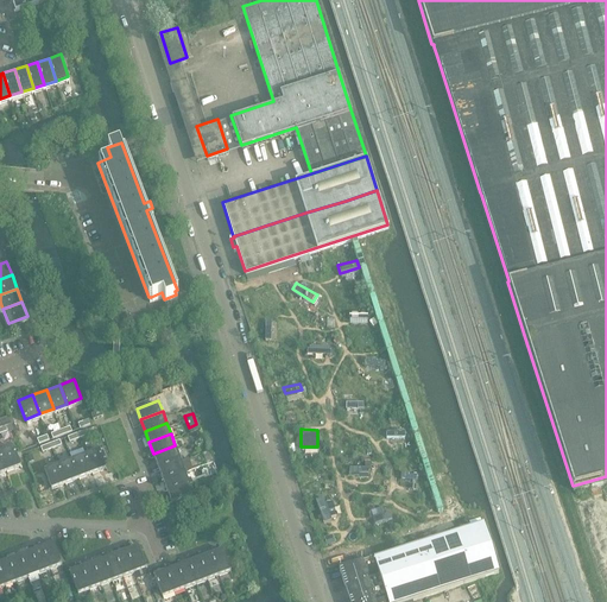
[(12,443),(0,448),(0,451),(6,467),(20,462),(12,443)]
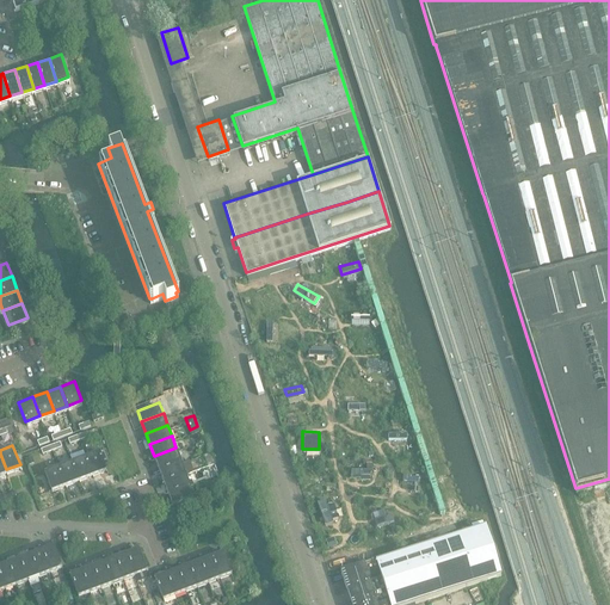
[(98,446),(85,452),(92,471),(105,465),(98,446)]
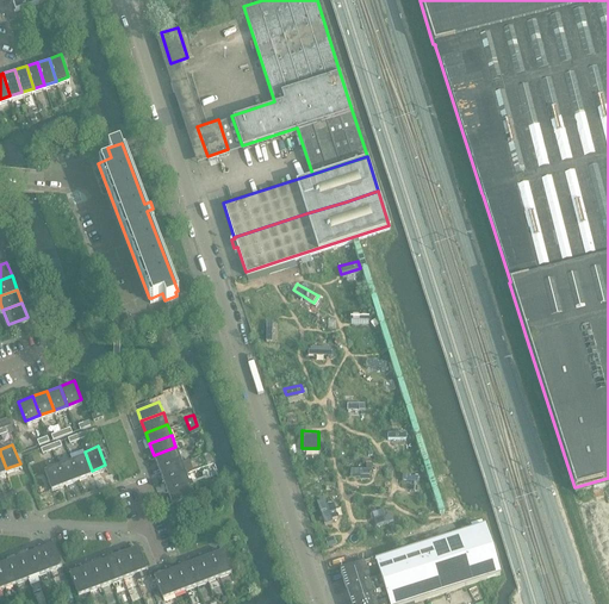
[(154,455),(159,466),(180,458),(175,447),(154,455)]
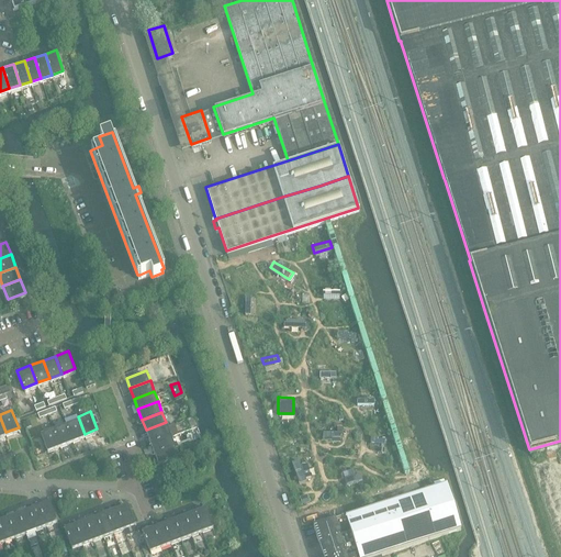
[(78,416),(65,421),(71,438),(85,434),(78,416)]
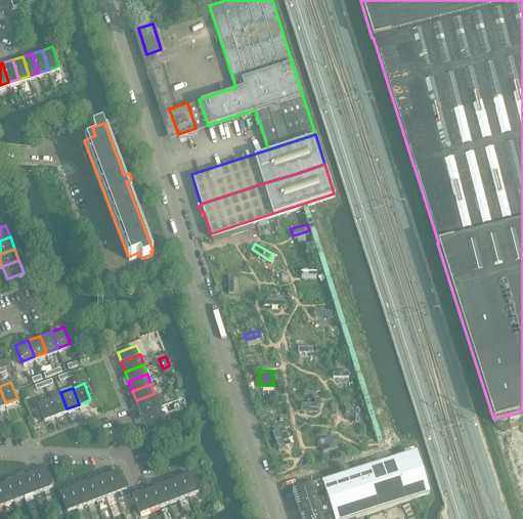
[(60,392),(49,397),(55,414),(67,408),(60,392)]
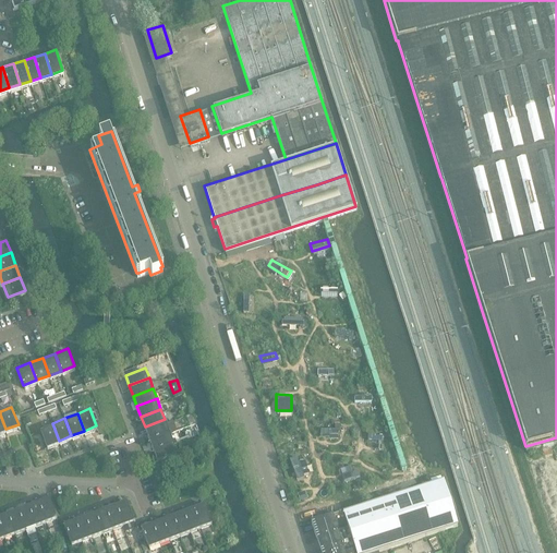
[(165,419),(145,427),(148,437),(169,430),(165,419)]
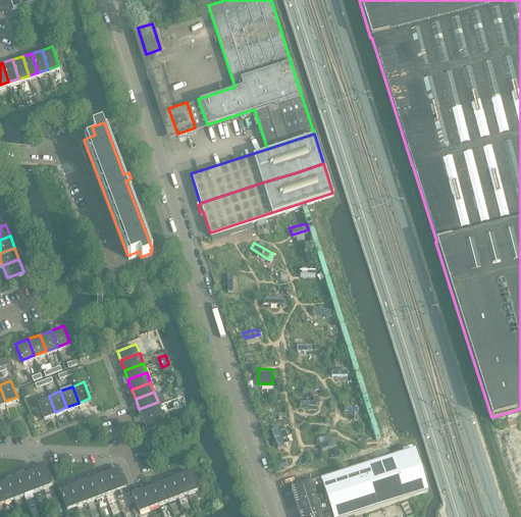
[(49,396),(37,400),(43,416),(55,412),(49,396)]
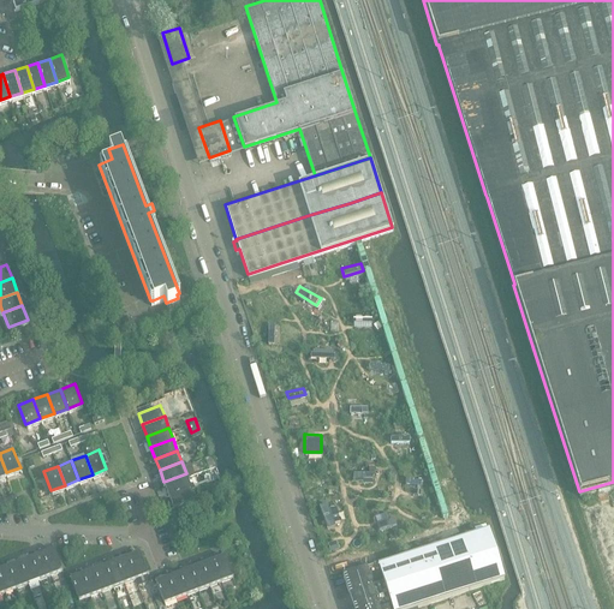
[(164,482),(168,493),(190,484),(186,473),(164,482)]
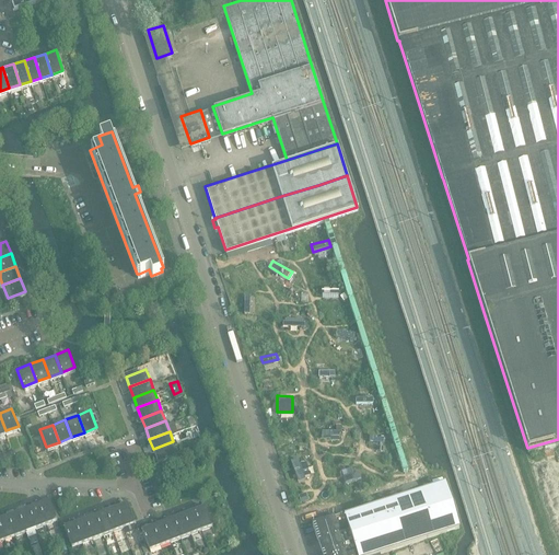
[(173,441),(153,449),(156,460),(177,452),(173,441)]
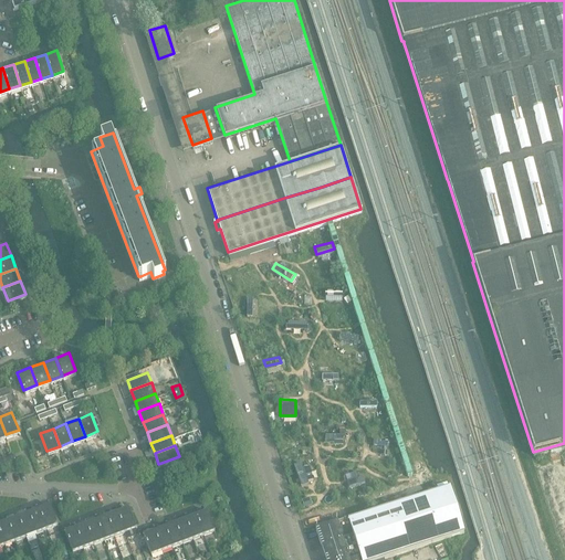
[(300,460),(293,462),(301,483),(307,481),(307,478),(313,475),(309,463),(306,463),(303,464),(302,465),(300,460)]
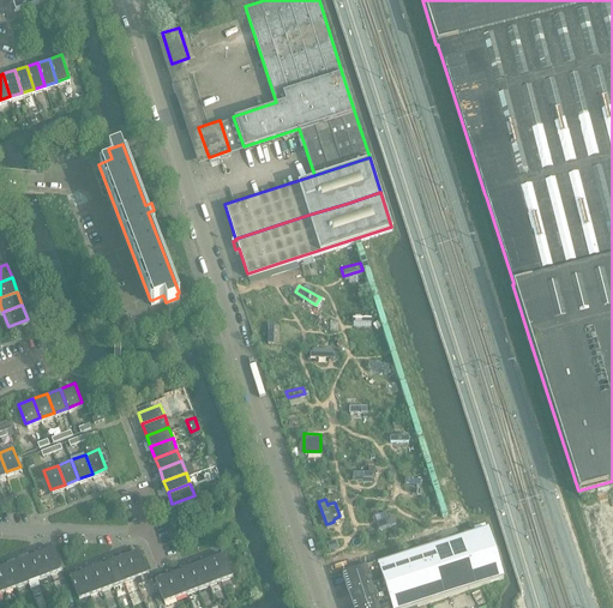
[(382,517),(374,518),(377,525),(395,519),(392,513),(386,515),(385,509),(379,510),(382,517)]
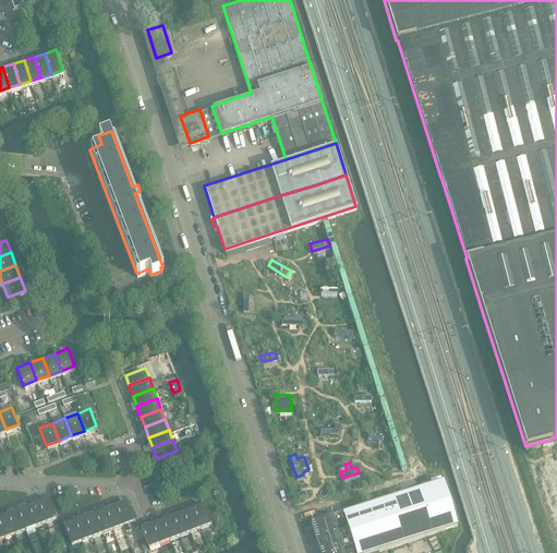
[(337,509),(311,518),(316,536),(315,536),(318,548),(319,548),(321,552),(379,552),(378,548),(436,528),(457,521),(442,476),(410,487),(394,492),(337,509)]
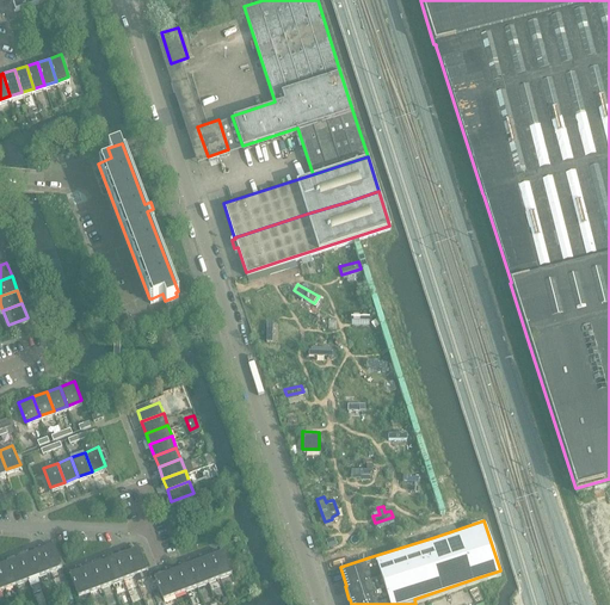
[(53,542),(41,545),(49,568),(61,563),(53,542)]
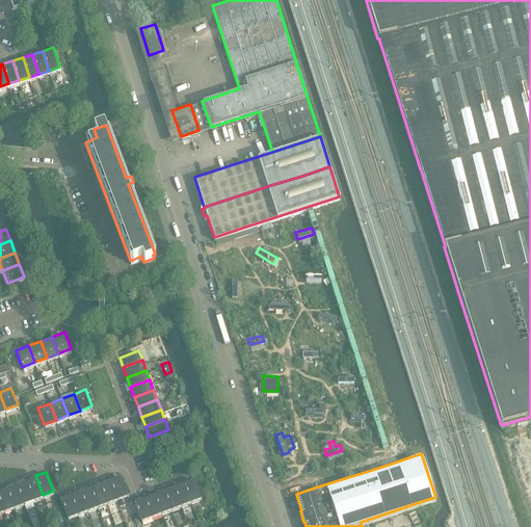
[(120,474),(109,478),(116,497),(127,494),(120,474)]
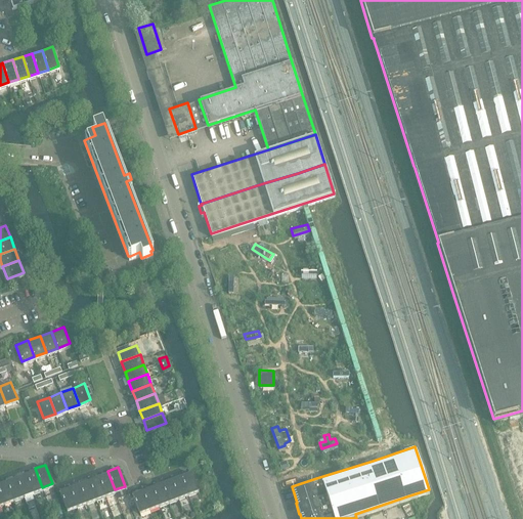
[(35,468),(26,472),(33,490),(42,487),(35,468)]
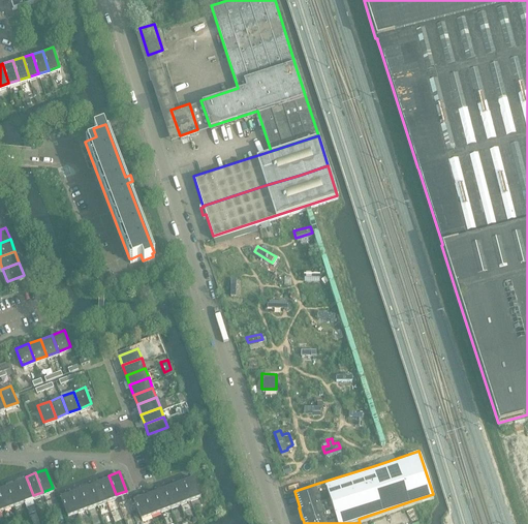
[(192,474),(182,479),(189,497),(199,493),(192,474)]
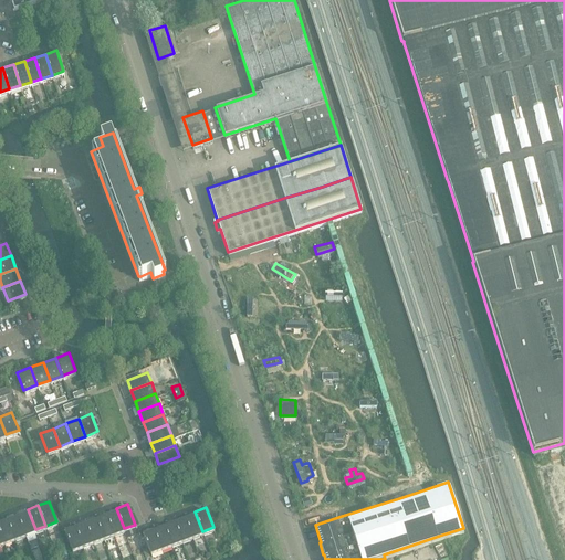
[(116,508),(106,513),(114,532),(124,528),(116,508)]
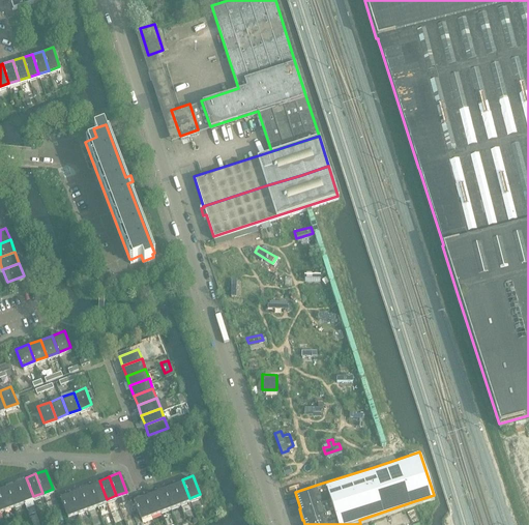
[(26,477),(16,480),(23,500),(33,496),(26,477)]
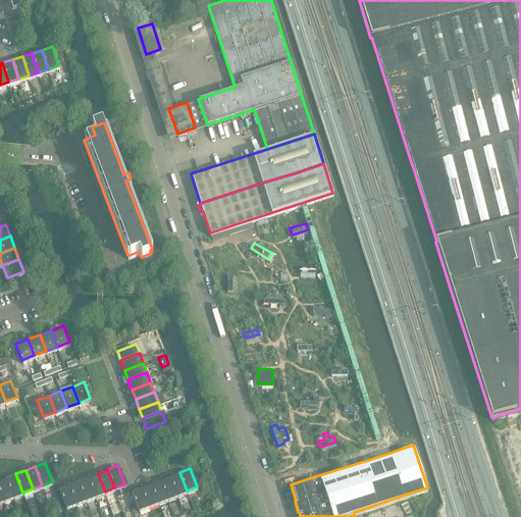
[(179,472),(170,475),(177,494),(187,490),(179,472)]
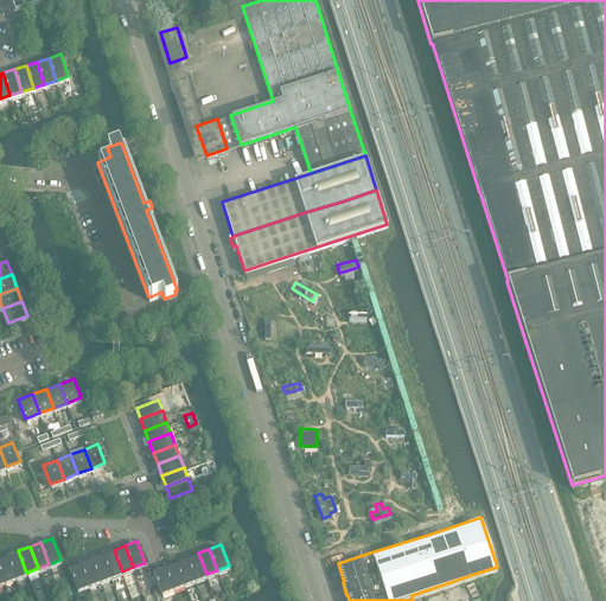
[(18,550),(7,555),(16,576),(26,573),(18,550)]
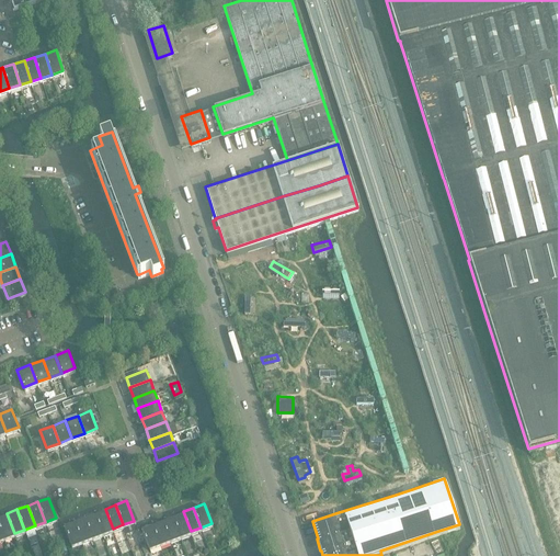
[(105,509),(94,512),(102,533),(113,529),(105,509)]
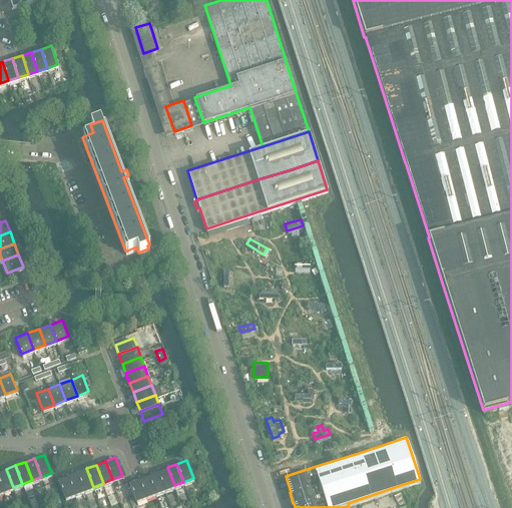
[(167,467),(157,471),(164,489),(174,485),(167,467)]
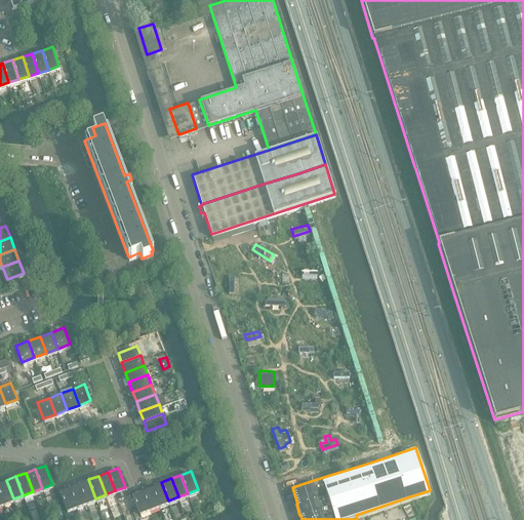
[(88,479),(79,483),(86,502),(95,498),(88,479)]
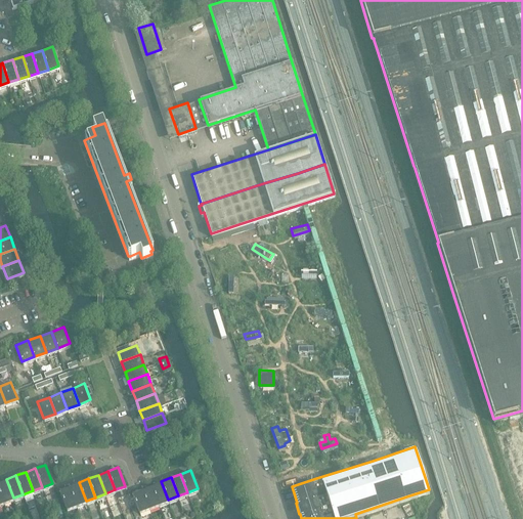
[(6,479),(0,481),(0,493),(3,502),(13,498),(6,479)]
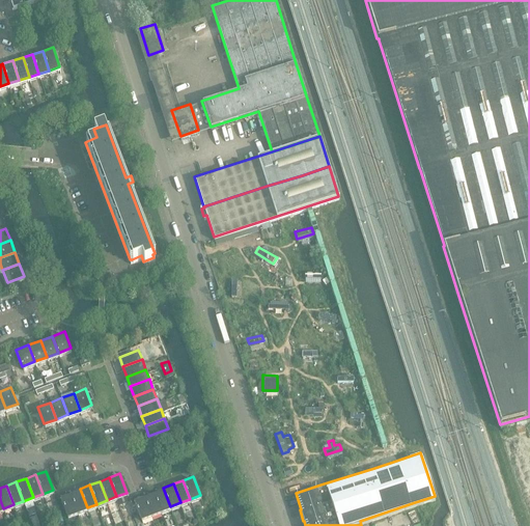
[(163,488),(154,491),(161,510),(170,506),(163,488)]
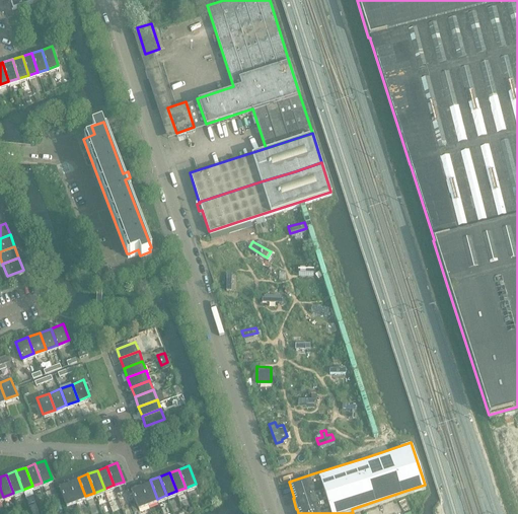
[(78,478),(68,481),(75,500),(85,496),(78,478)]
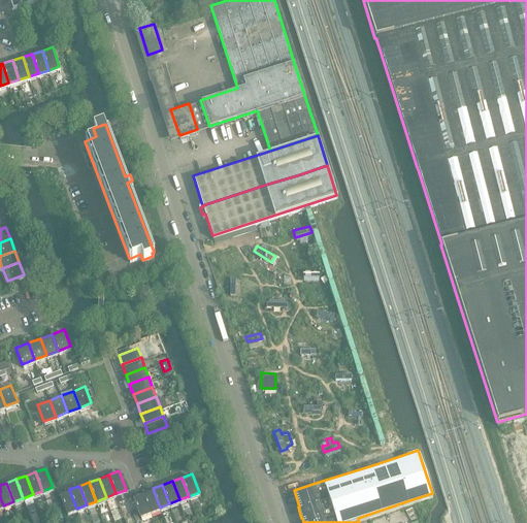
[(153,488),(142,492),(150,511),(160,508),(153,488)]
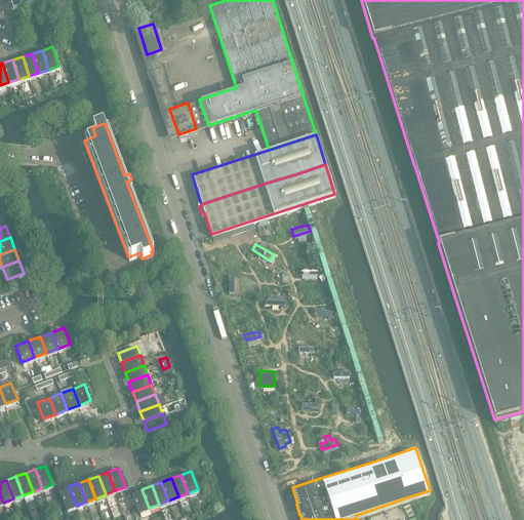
[(69,486),(59,490),(66,509),(76,506),(69,486)]
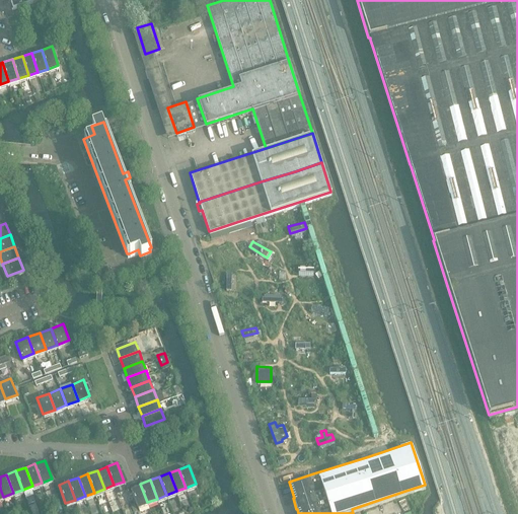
[(140,484),(131,488),(138,506),(147,502),(140,484)]
